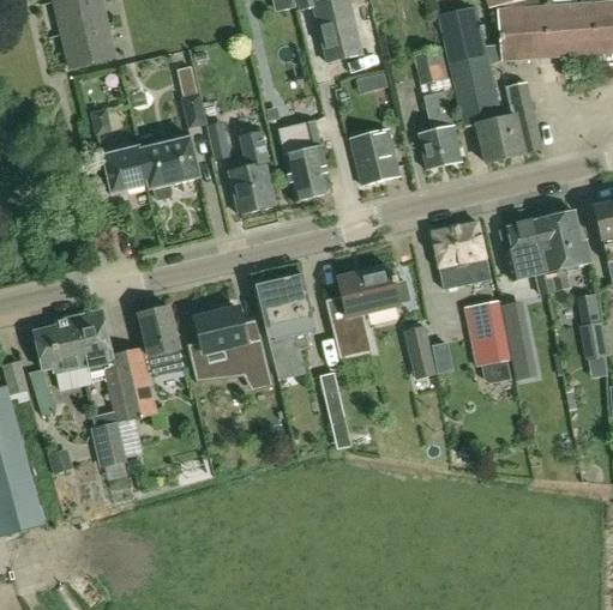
[(54,0),(62,34),(106,23),(101,0),(54,0)]
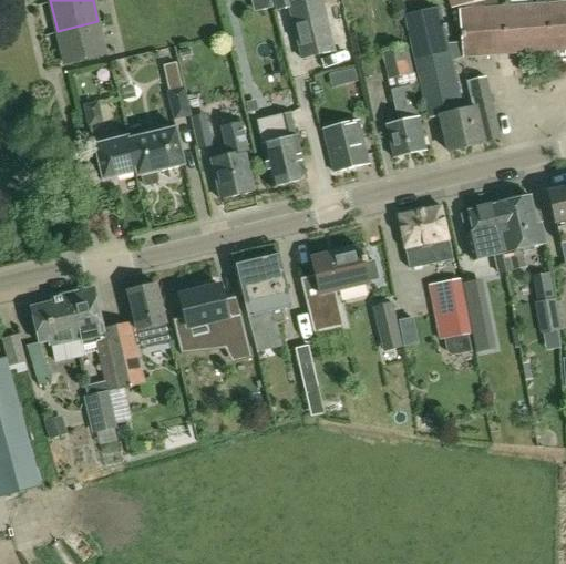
[(300,20),(292,22),(301,55),(335,48),(322,2),(322,0),(295,0),(300,20)]
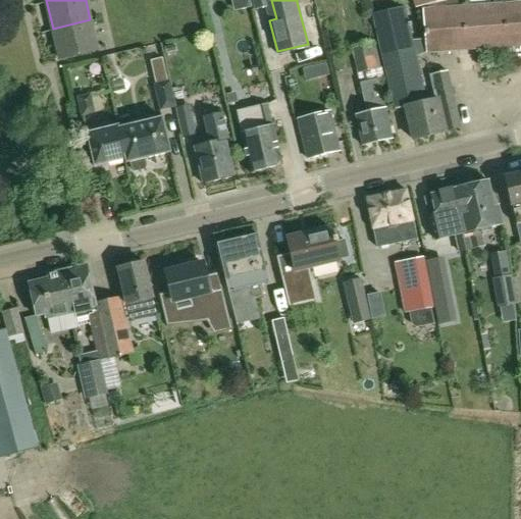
[(333,0),(337,8),(349,3),(347,0),(333,0)]
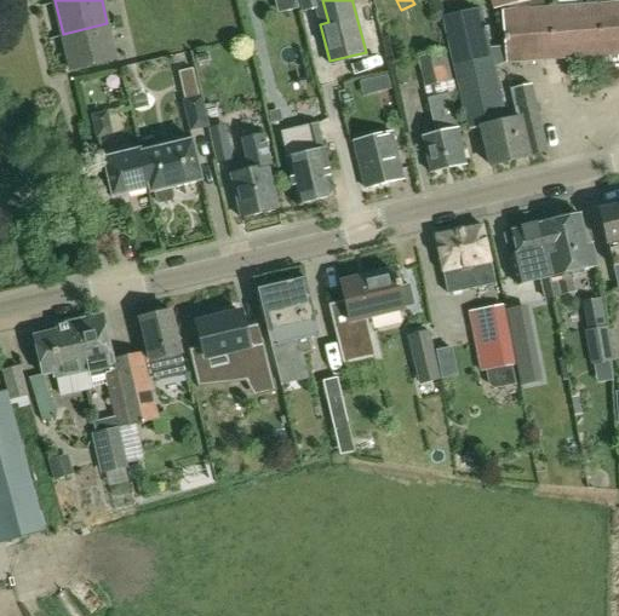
[(488,45),(493,65),(505,61),(618,51),(618,0),(527,7),(526,0),(491,0),(493,6),(506,3),(508,7),(500,9),(504,45),(488,45)]
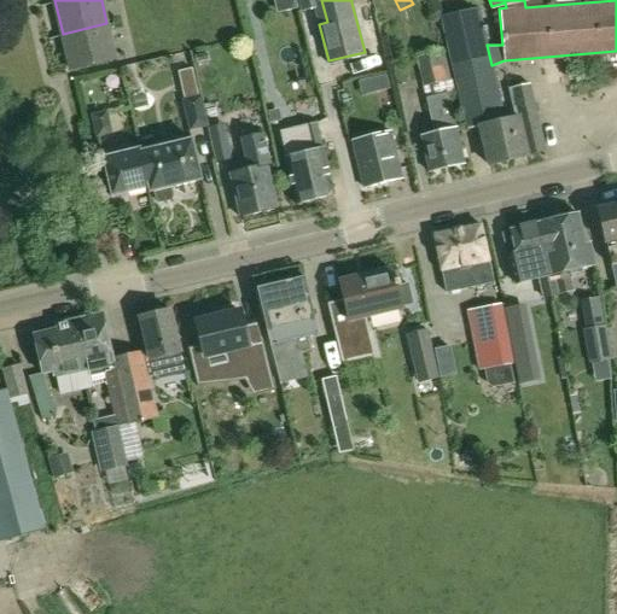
[(492,65),(487,45),(477,5),(440,15),(466,128),(478,124),(488,163),(527,155),(527,153),(545,148),(529,82),(508,87),(516,113),(492,120),(487,98),(499,94),(492,65)]
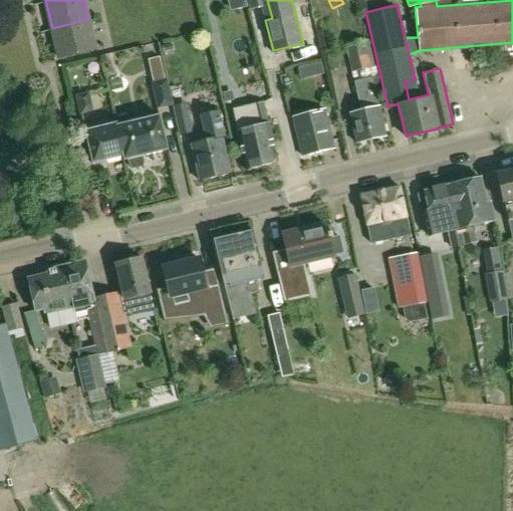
[(88,19),(52,28),(58,55),(95,47),(88,19)]
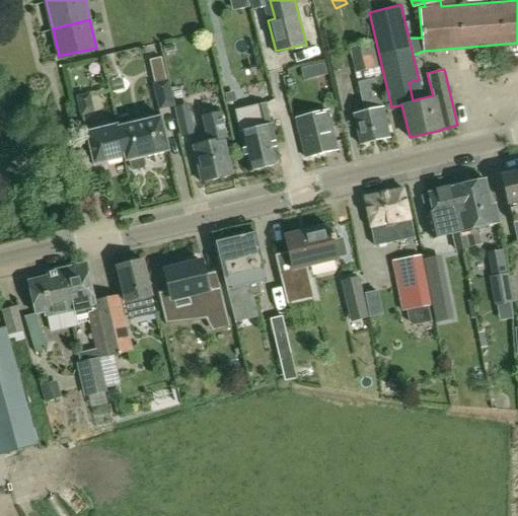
[(375,77),(380,76),(372,40),(349,45),(358,81),(364,111),(353,113),(360,142),(388,136),(375,77)]
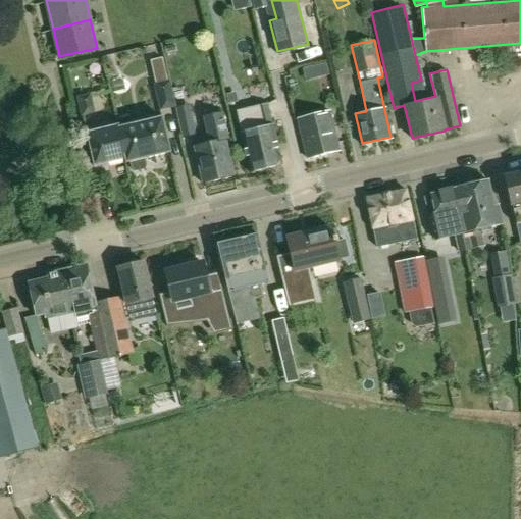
[(330,72),(327,60),(317,63),(320,75),(330,72)]
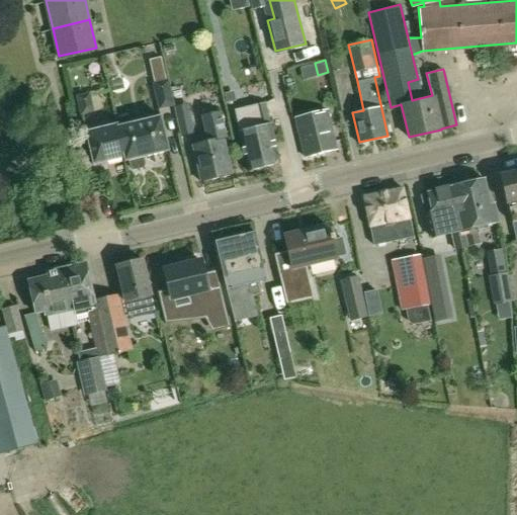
[(152,81),(157,108),(173,104),(168,78),(152,81)]
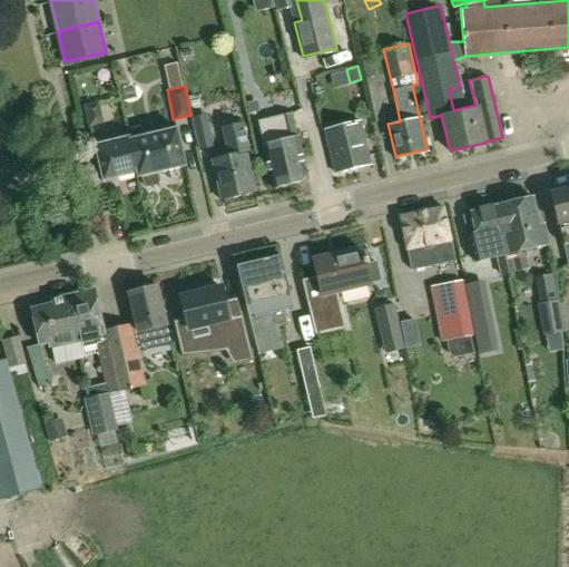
[(85,110),(88,126),(104,121),(99,107),(85,110)]
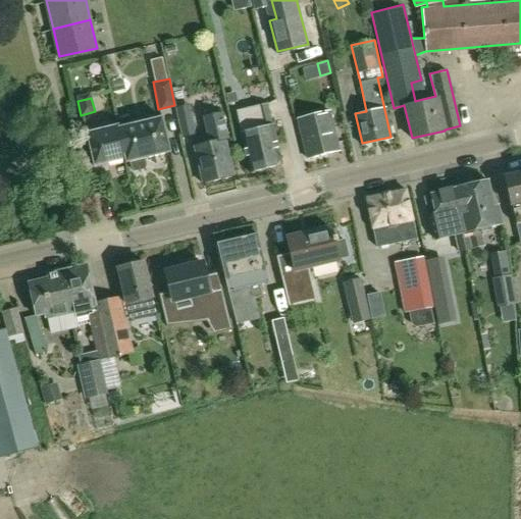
[(196,133),(188,102),(173,106),(181,136),(196,133)]
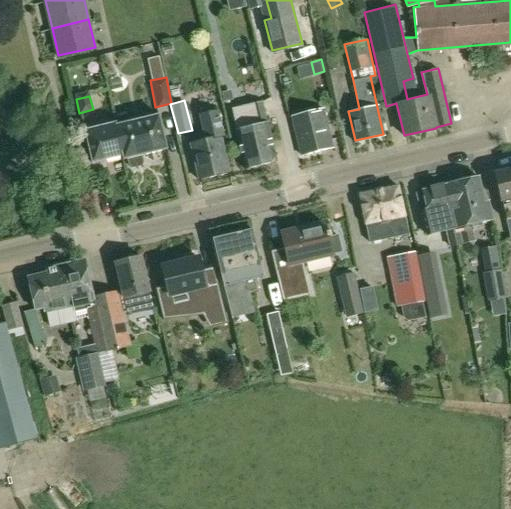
[(256,125),(235,130),(244,168),(276,160),(261,100),(250,103),(256,125)]
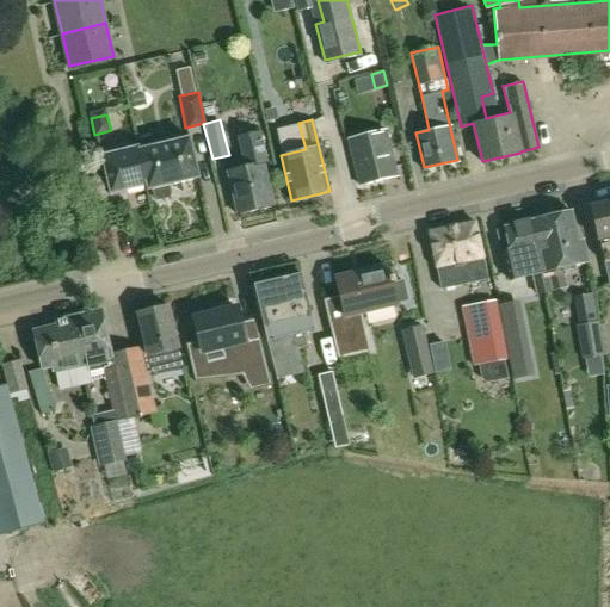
[(386,128),(347,137),(359,183),(396,173),(386,128)]
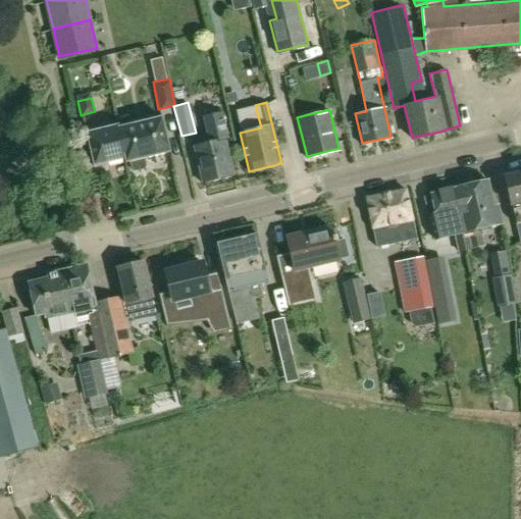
[(209,142),(193,145),(202,182),(232,174),(224,138),(226,138),(221,112),(203,116),(209,142)]
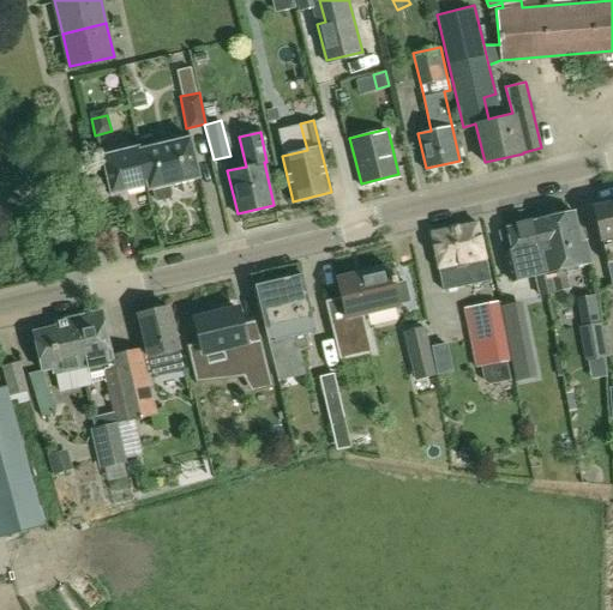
[(139,145),(149,188),(151,188),(152,195),(155,198),(169,194),(170,192),(168,185),(200,176),(191,136),(140,148),(139,145)]
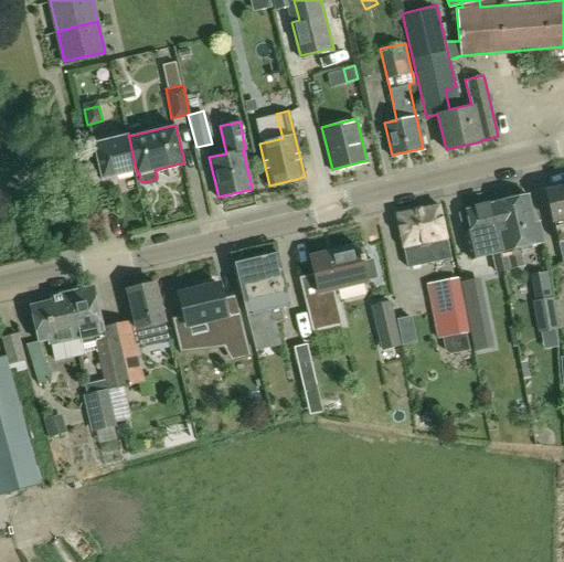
[(136,175),(137,173),(128,134),(94,141),(102,179),(135,171),(136,175)]
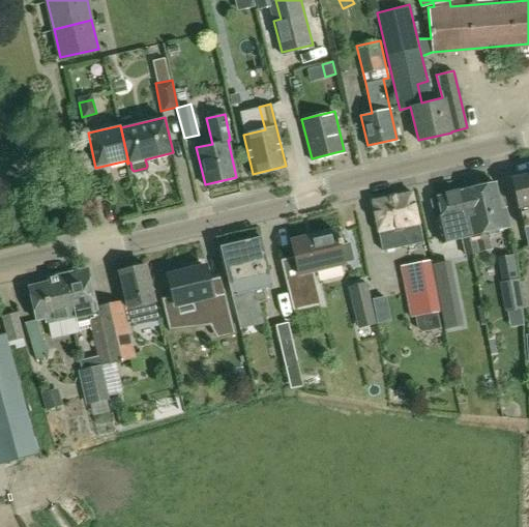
[(528,173),(511,177),(523,226),(528,224),(528,173)]
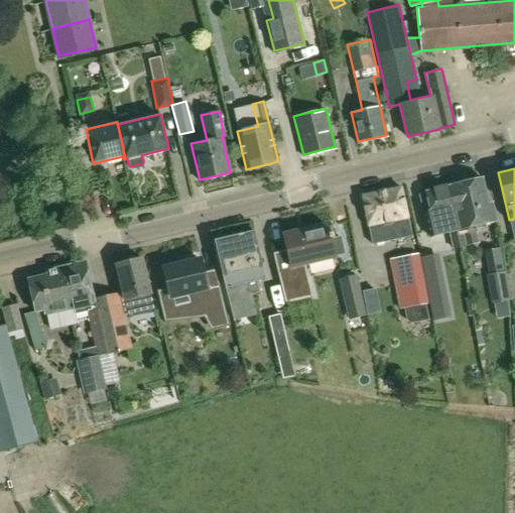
[(458,215),(461,227),(465,244),(479,241),(474,224),(496,219),(491,200),(487,201),(481,176),(449,183),(458,215)]
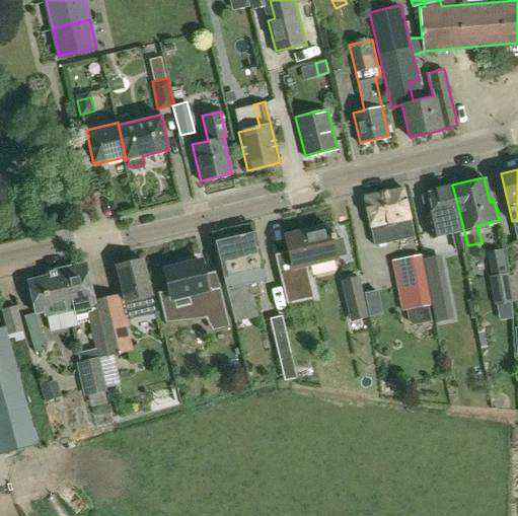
[(435,235),(450,231),(454,248),(467,245),(463,228),(460,216),(452,185),(427,191),(428,193),(426,193),(434,230),(435,235)]
